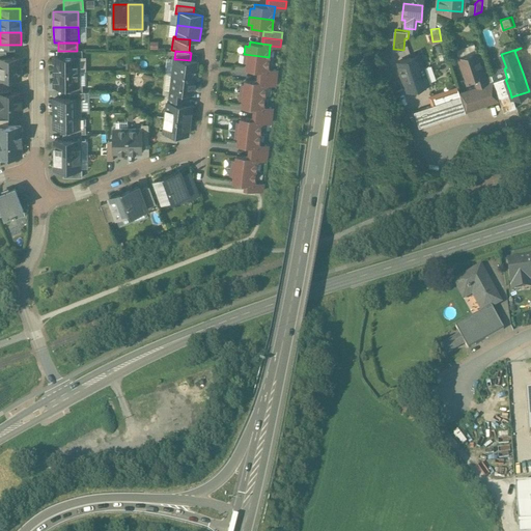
[(477,52),(459,58),(467,79),(474,77),(477,86),(487,82),(477,52)]
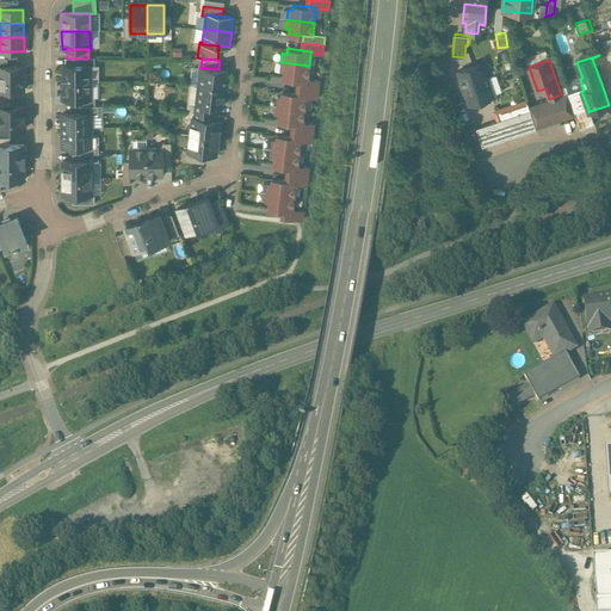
[(309,66),(281,62),(279,72),(284,73),(284,78),(298,79),(308,80),(308,79),(309,66)]
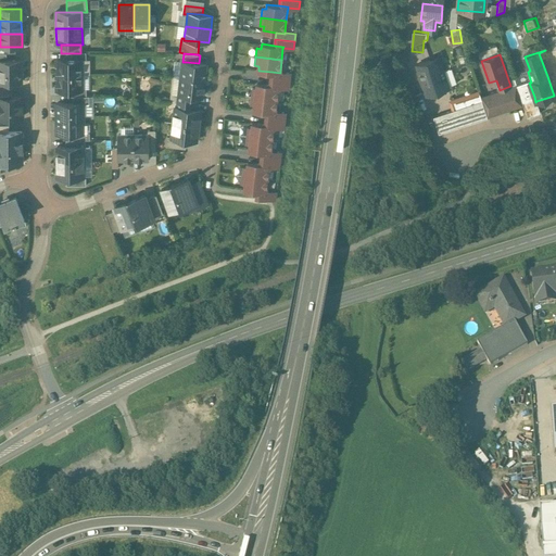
[(439,57),(416,64),(420,75),(419,75),(421,83),(422,81),(427,95),(449,87),(439,57)]
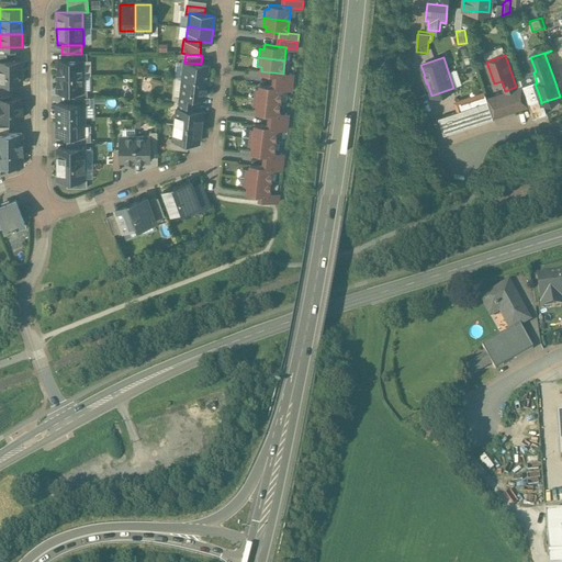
[(67,60),(57,60),(57,67),(57,71),(57,76),(82,76),(82,60),(82,59),(67,60)]
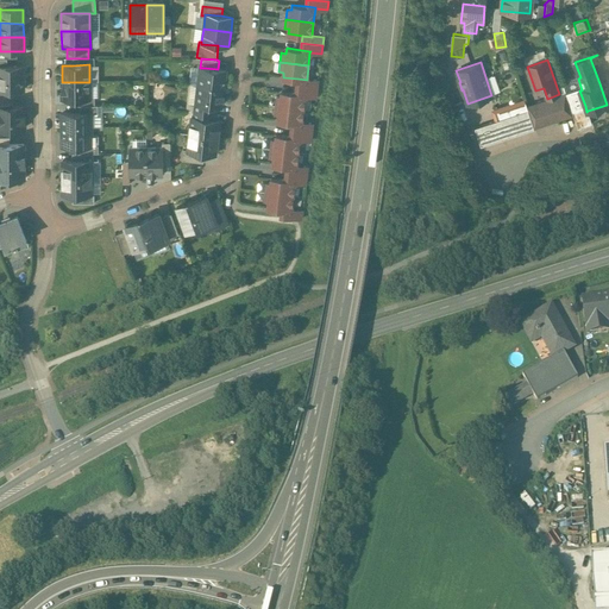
[(7,67),(0,66),(0,89),(24,89),(24,67),(7,67)]
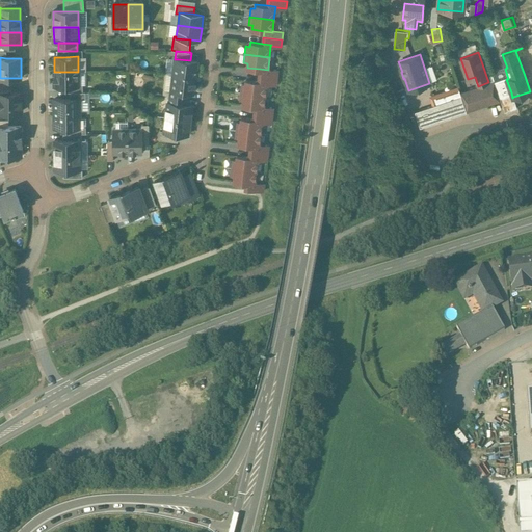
[(190,60),(178,59),(176,59),(174,74),(195,76),(197,61),(190,60)]
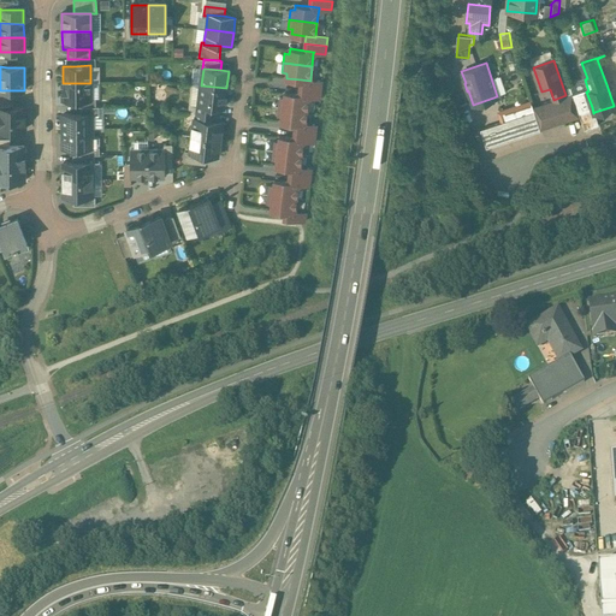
[(323,82),(311,80),(311,81),(301,80),(300,87),(321,89),(323,82)]
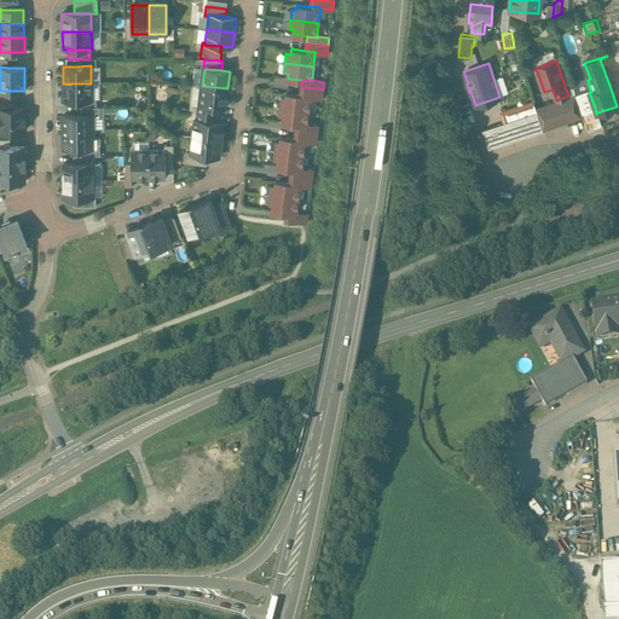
[(91,84),(63,84),(63,87),(63,92),(63,100),(74,100),(91,99),(91,84)]
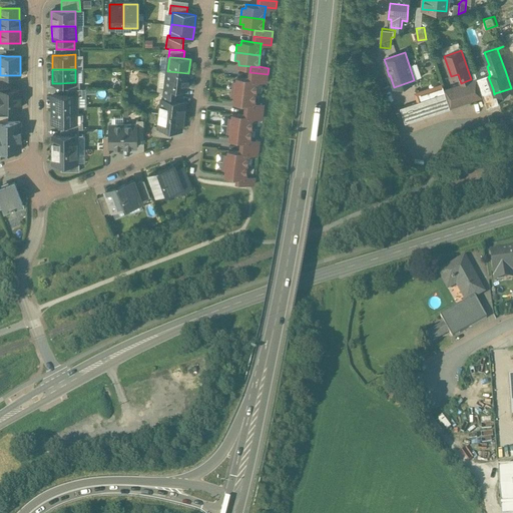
[(188,73),(167,71),(167,78),(165,78),(164,87),(182,89),(186,89),(188,73)]
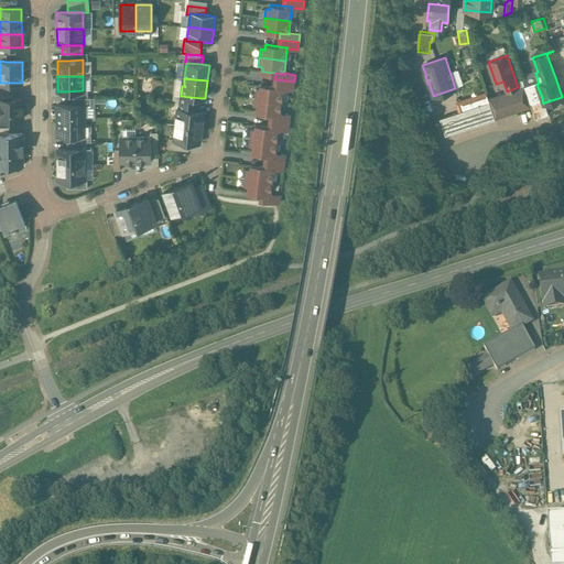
[(294,82),(274,79),(273,86),(282,87),(282,88),(293,89),(294,82)]
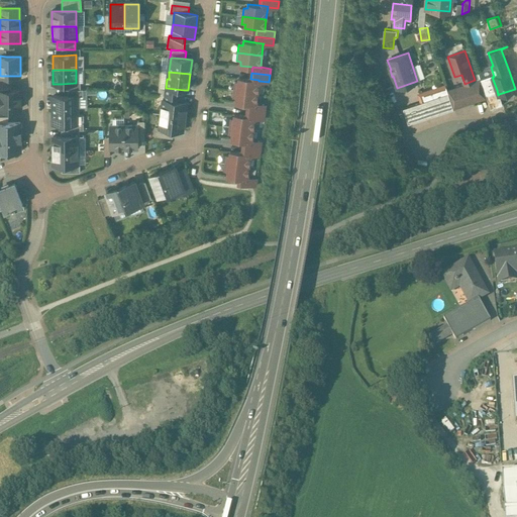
[(492,77),(481,81),(486,94),(497,90),(492,77)]
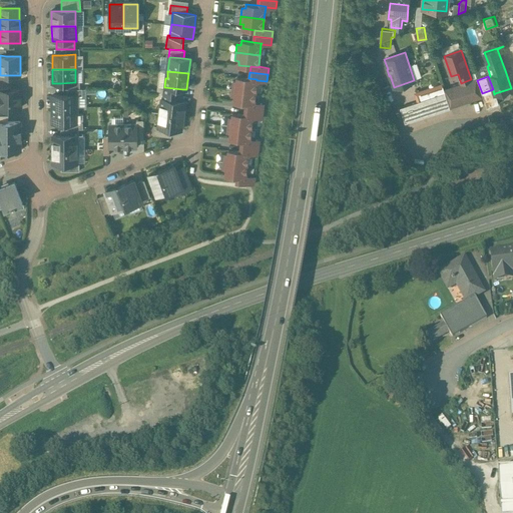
[(248,78),(236,77),(236,81),(232,81),(231,89),(255,91),(257,80),(257,79),(248,78)]
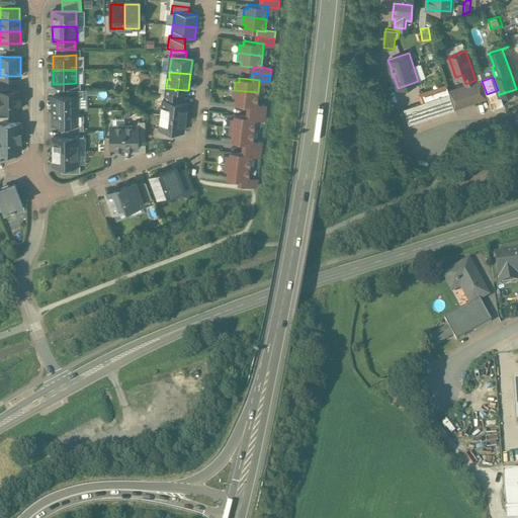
[(465,84),(448,90),(449,93),(454,109),(488,98),(487,94),(481,79),(465,84)]
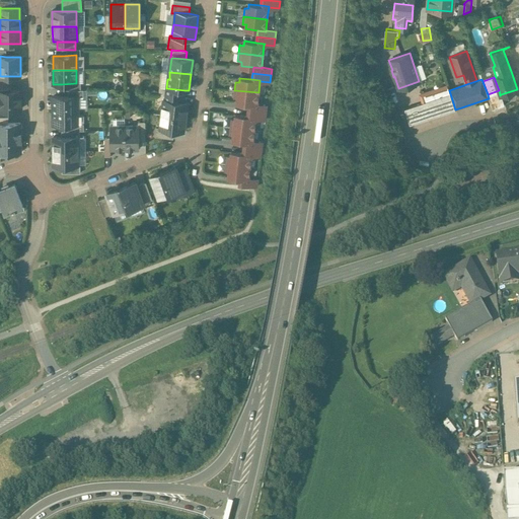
[(10,82),(0,82),(0,90),(10,91),(10,82)]
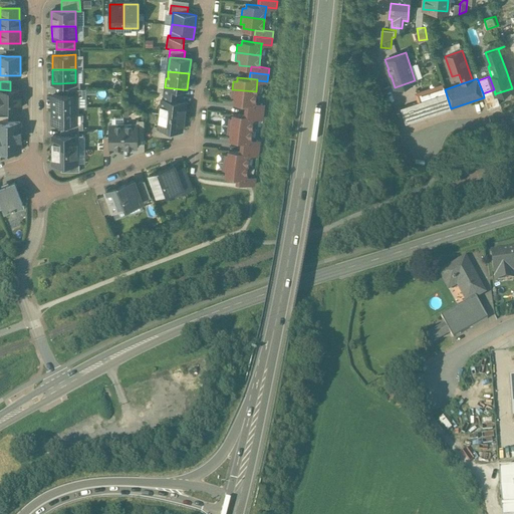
[(183,89),(165,87),(164,93),(182,95),(183,89)]
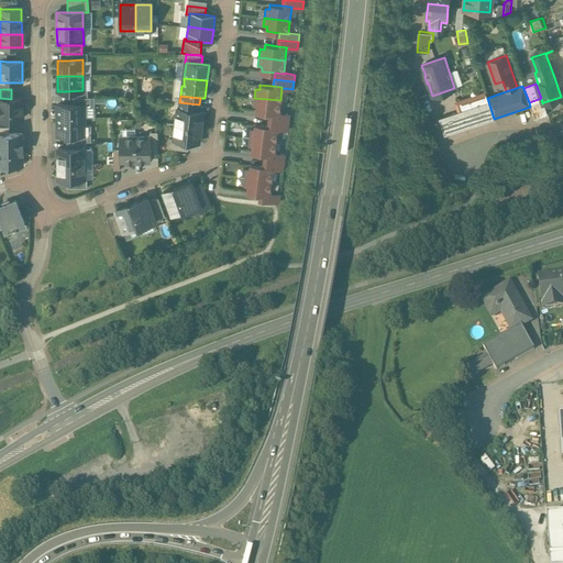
[(11,99),(0,98),(0,118),(22,119),(22,99),(11,99)]
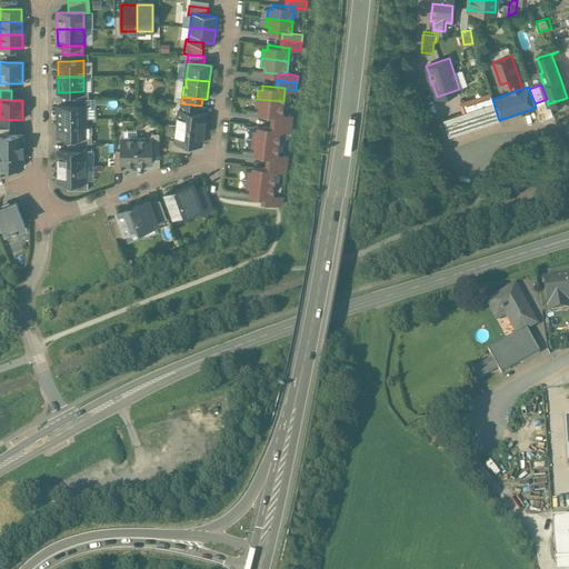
[(283,101),(257,99),(256,108),(260,108),(260,112),(272,115),(281,116),(281,115),(283,101)]
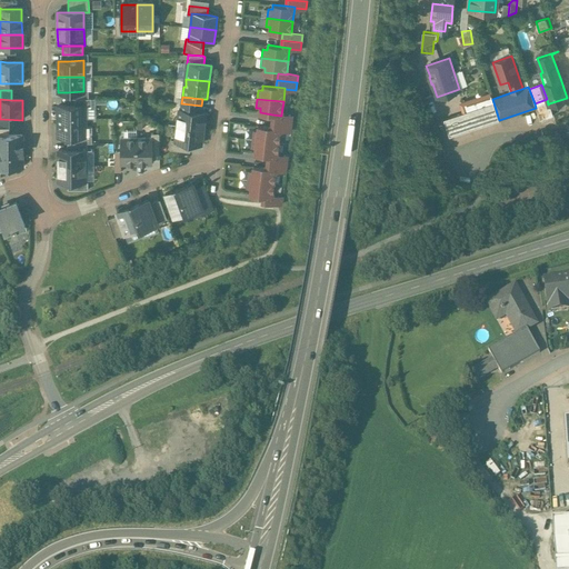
[(547,99),(535,103),(536,108),(539,120),(553,116),(549,103),(548,105),(547,99)]
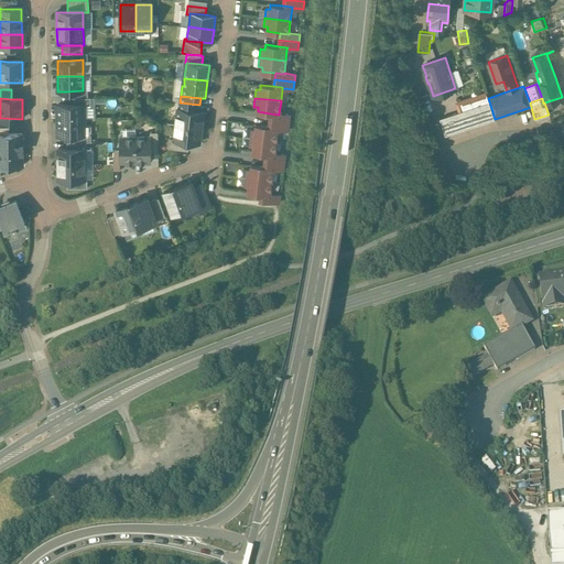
[(489,101),(440,118),(445,136),(495,119),(489,101)]
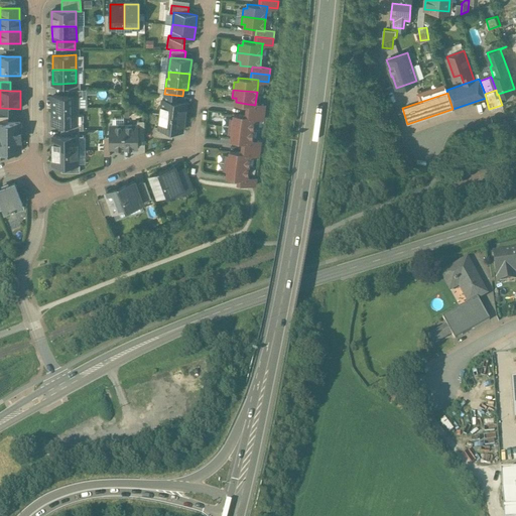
[(182,96),(164,94),(164,100),(182,102),(182,96)]
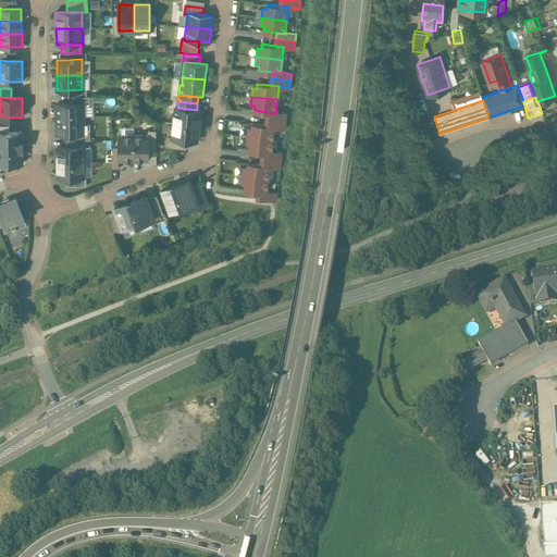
[(73,103),(57,103),(57,116),(83,116),(83,103),(73,103)]
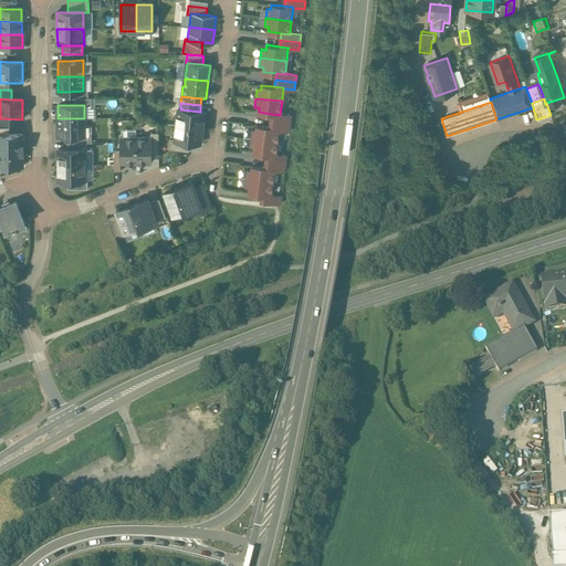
[(180,109),(178,109),(176,124),(202,127),(203,119),(202,119),(203,112),(200,112),(180,109)]
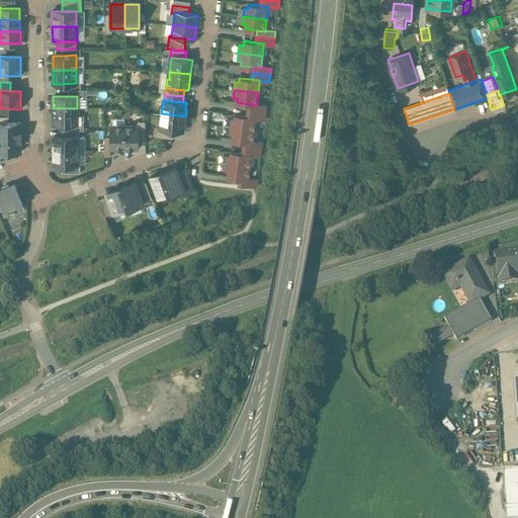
[(266,105),(256,104),(256,105),(248,104),(248,110),(266,112),(266,105)]
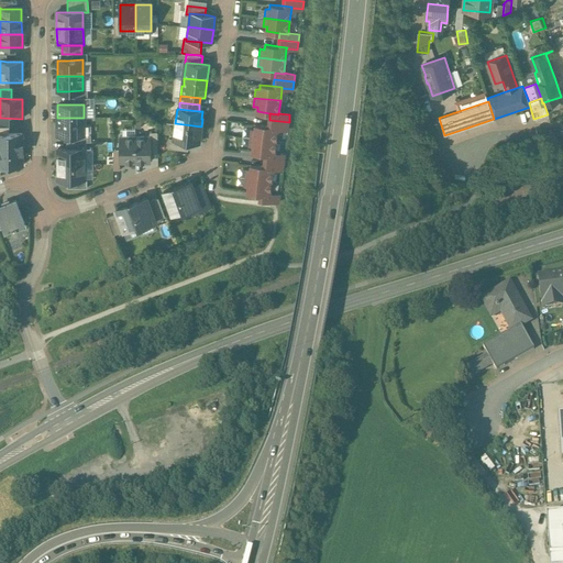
[(84,118),(57,118),(57,135),(74,135),(84,135),(84,125),(84,118)]
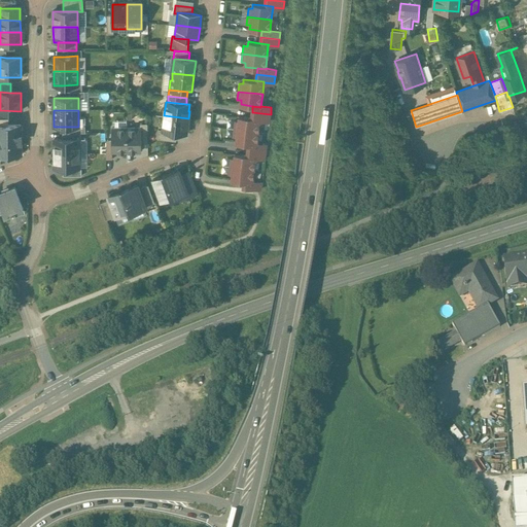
[(271,114),(252,112),(251,118),(259,119),(270,121),(271,114)]
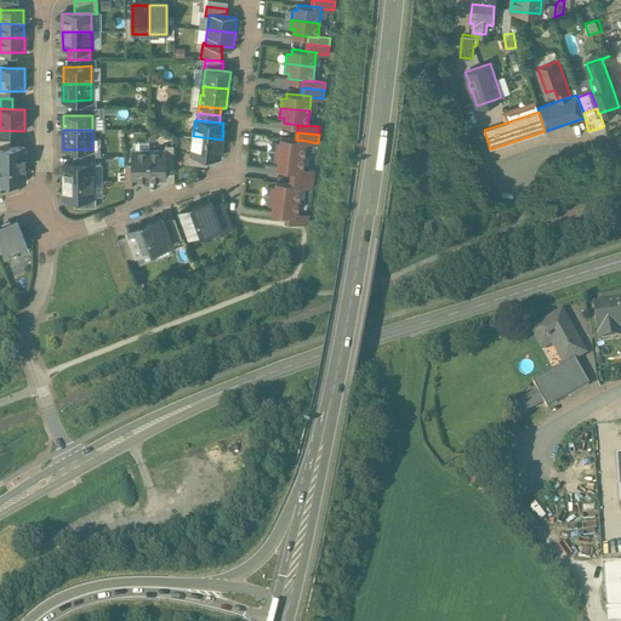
[(222,140),(193,136),(192,153),(208,155),(220,157),(220,149),(221,149),(222,140)]
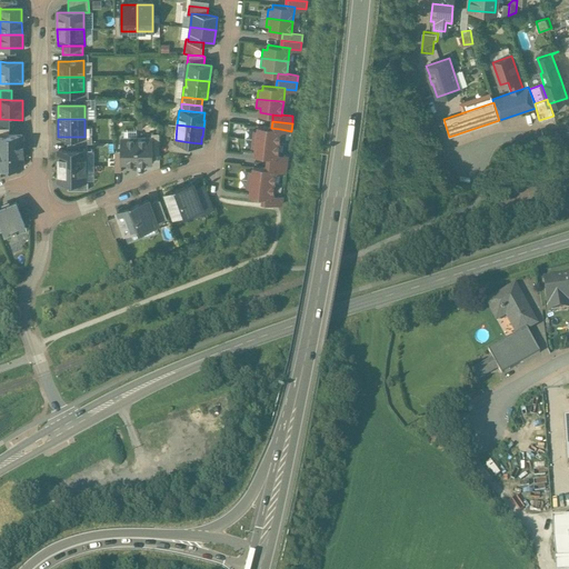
[(271,128),(258,126),(258,130),(253,130),(252,139),(278,142),(280,129),(271,128)]
